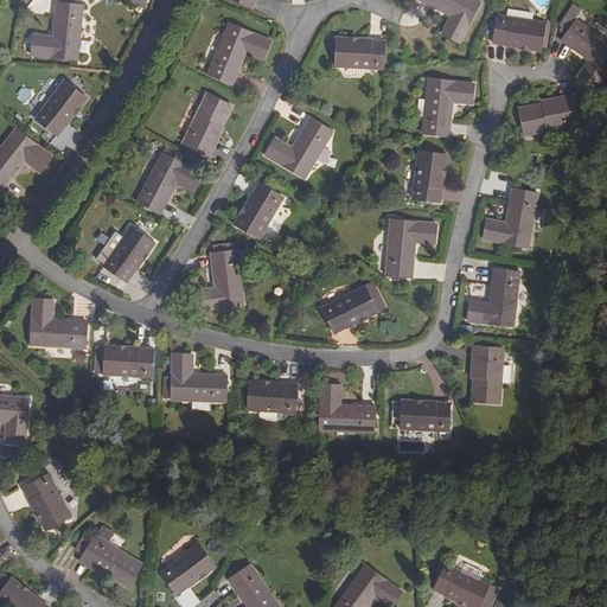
[(45,43),(45,37),(33,36),(31,55),(76,59),(83,5),(78,5),(78,0),(63,0),(63,4),(56,4),(52,37),(52,44),(45,43)]
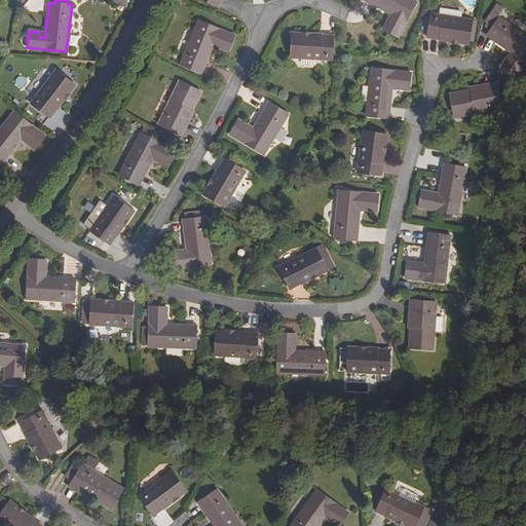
[(412,0),(363,0),(364,0),(389,13),(382,29),(399,37),(416,2),(412,0)]
